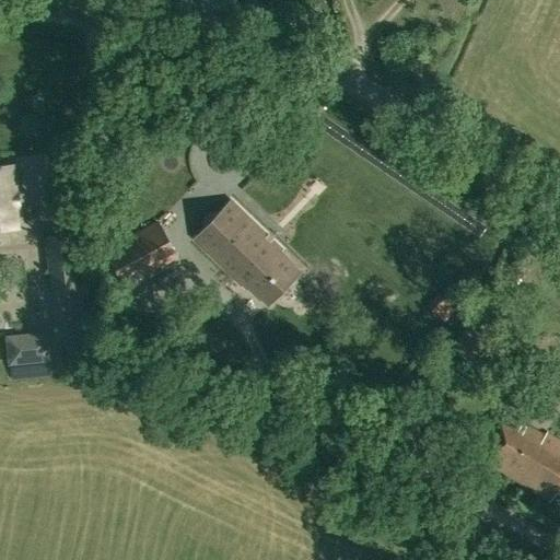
[(0,167),(0,229),(16,228),(13,193),(19,191),(15,166),(0,167)]
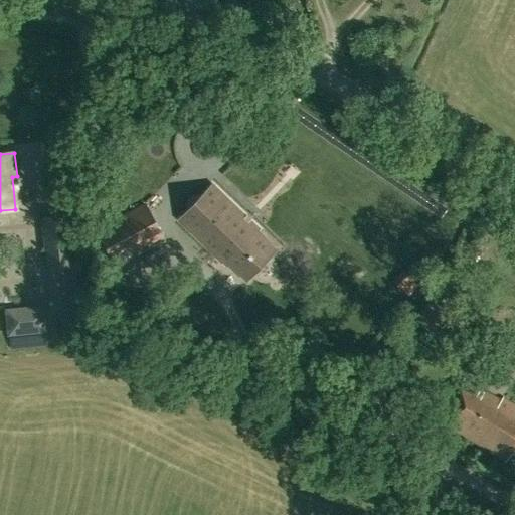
[(260,230),(212,184),(180,220),(227,267),(230,264),(247,281),(276,251),(258,233),(260,230)]
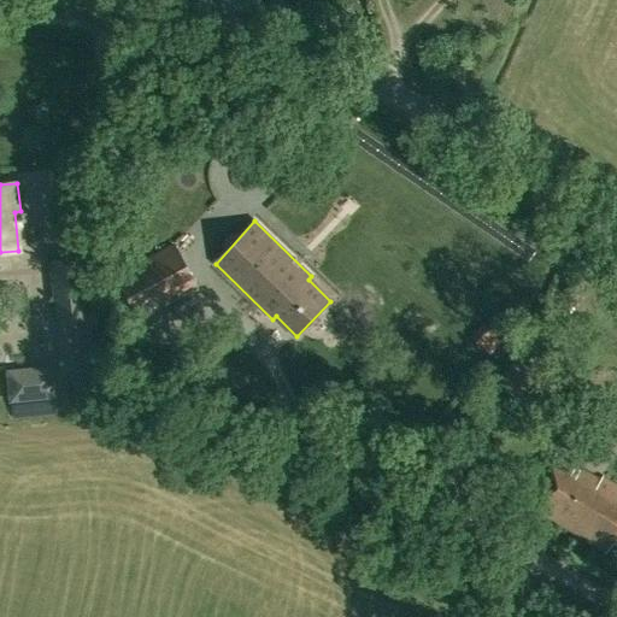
[(115,275),(136,317),(197,285),(174,244),(115,275)]
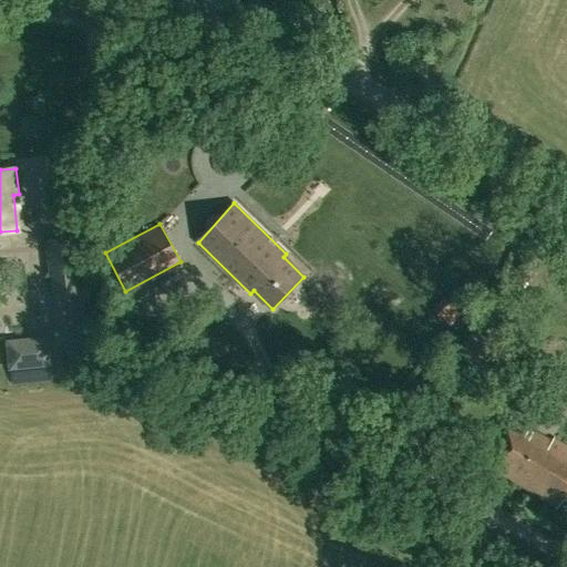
[(73,237),(47,240),(53,296),(80,292),(73,237)]
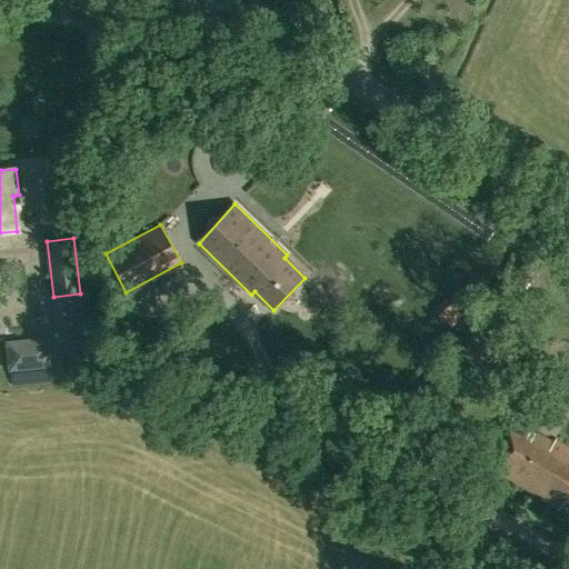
[(80,293),(53,297),(58,336),(88,331),(83,293),(80,293)]
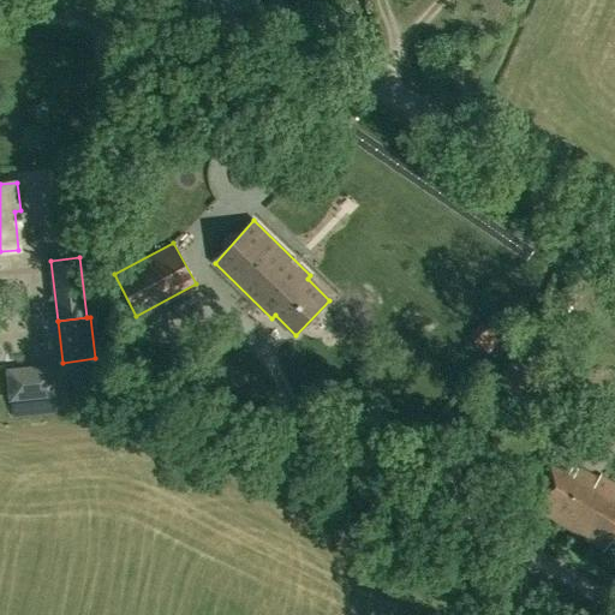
[(517,398),(550,360),(531,344),(497,381),(517,398)]
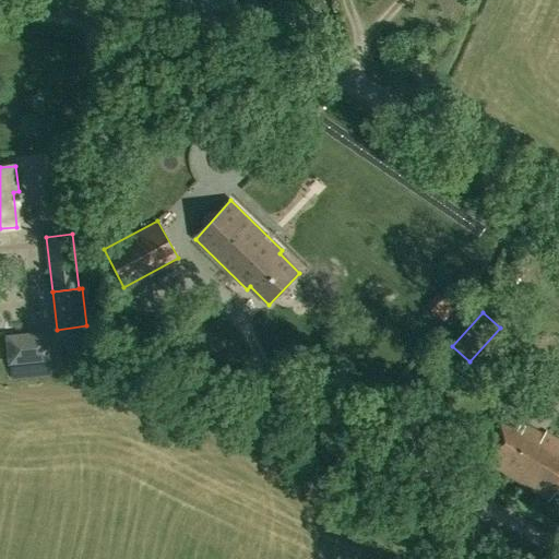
[(47,331),(4,335),(8,365),(50,360),(47,331)]
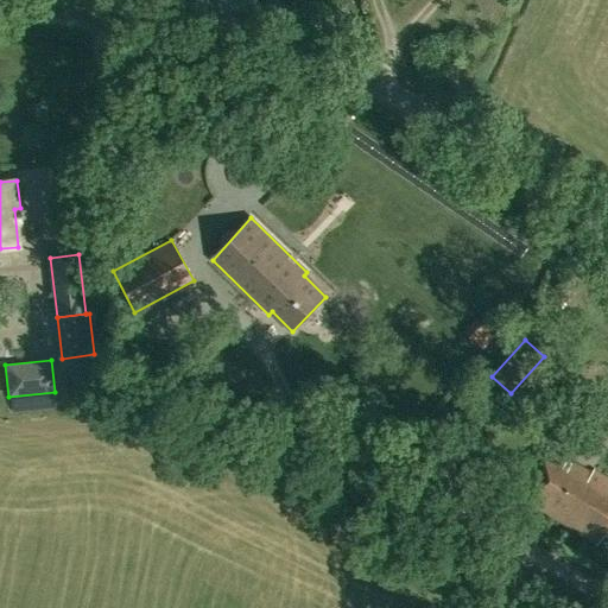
[(599,543),(607,529),(607,479),(593,470),(591,474),(548,447),(531,501),(599,543)]
